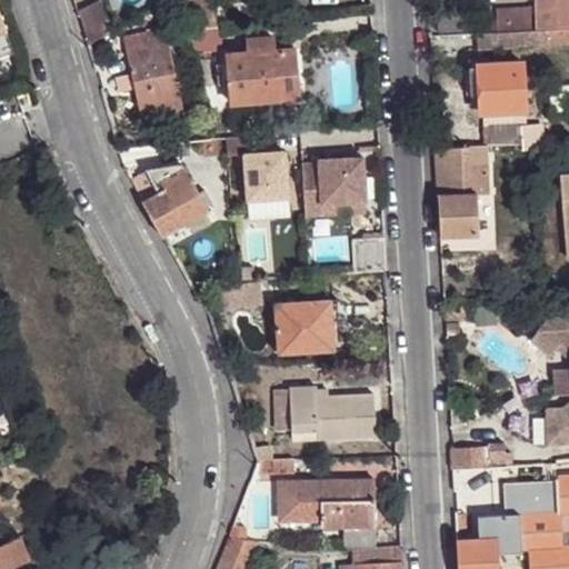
[(97,0),(78,9),(88,43),(113,30),(100,0),(97,0)]
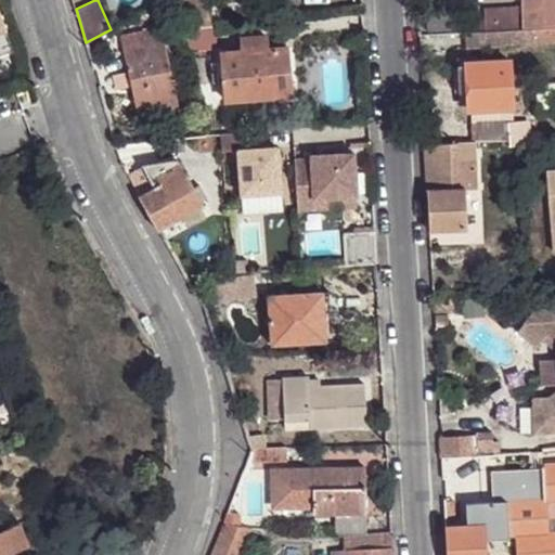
[(521,0),(524,29),(545,28),(543,0),(521,0)]
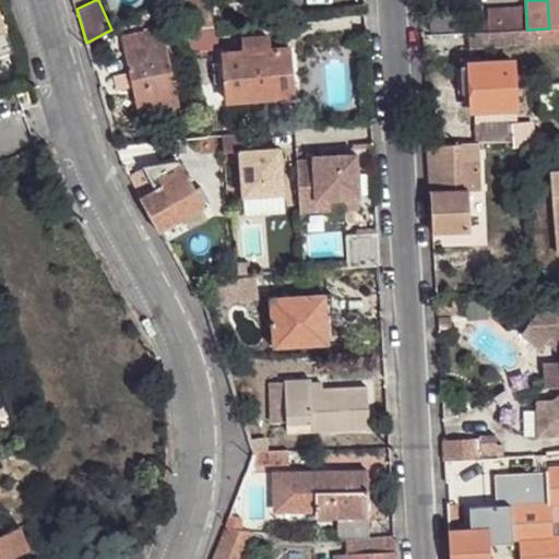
[(488,10),(490,32),(508,31),(523,30),(522,8),(488,10)]
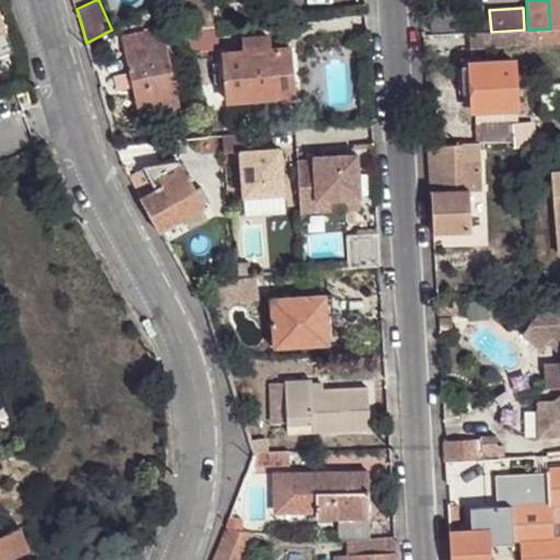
[(462,31),(461,12),(431,13),(432,32),(462,31)]
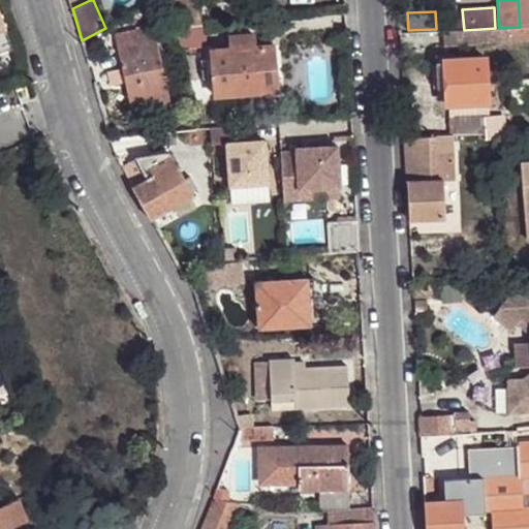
[(0,43),(10,40),(0,12),(0,43)]
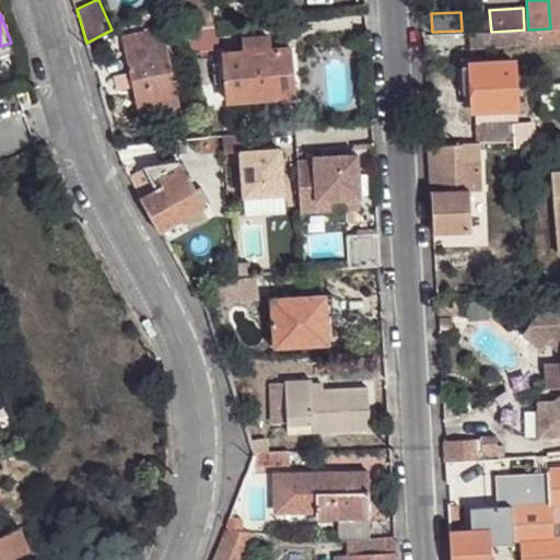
[(468,23),(468,34),(470,34),(485,33),(483,23),(468,23)]
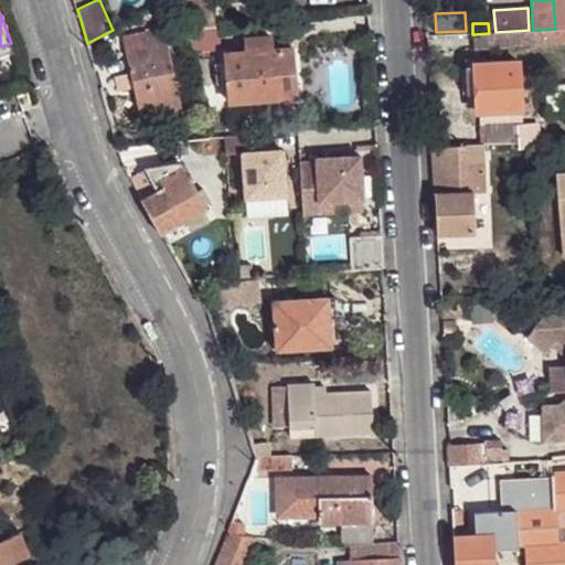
[(224,48),(223,25),(214,27),(191,30),(195,50),(224,48)]
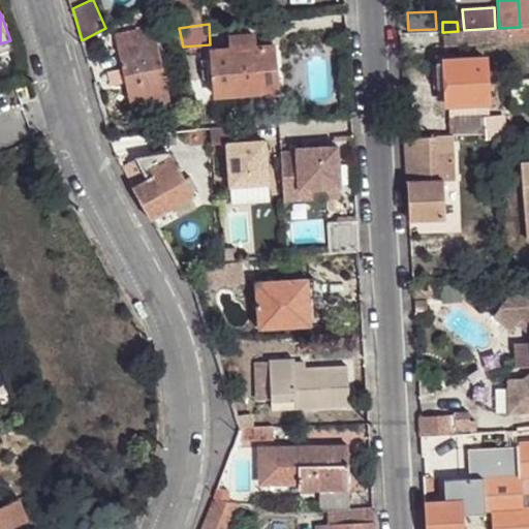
[(116,34),(130,100),(169,93),(155,26),(116,34)]
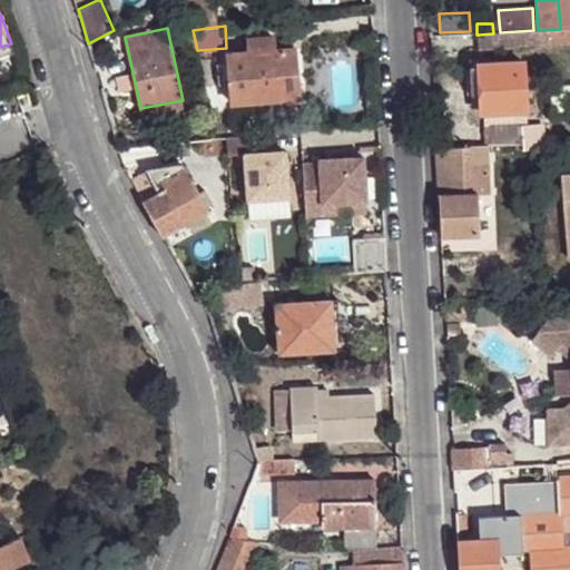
[(538,30),(537,30),(537,33),(538,45),(569,42),(569,28),(560,29),(538,30)]
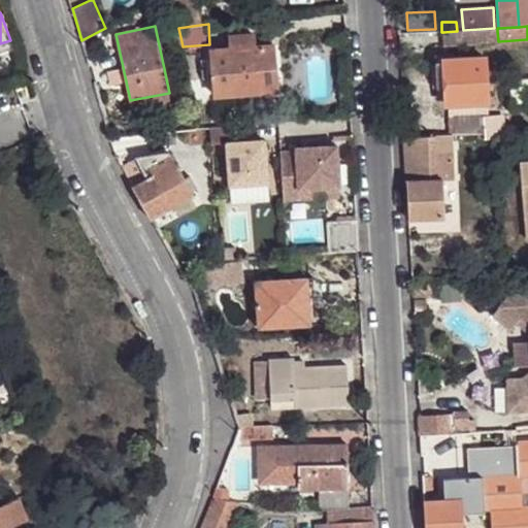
[(457,31),(443,32),(443,46),(480,44),(481,43),(480,32),(480,29),(463,30),(457,31)]
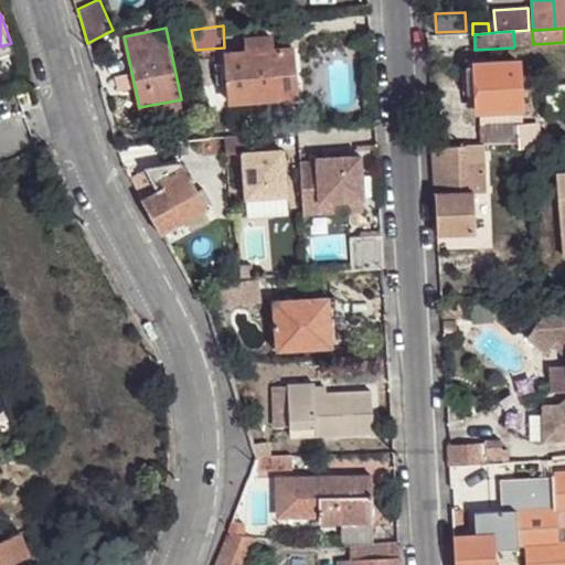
[(246,53),(225,55),(226,65),(222,65),(222,77),(227,76),(230,104),(281,98),(281,91),(280,75),(287,75),(286,74),(294,74),(291,48),(272,51),(270,35),(245,39),(246,53)]
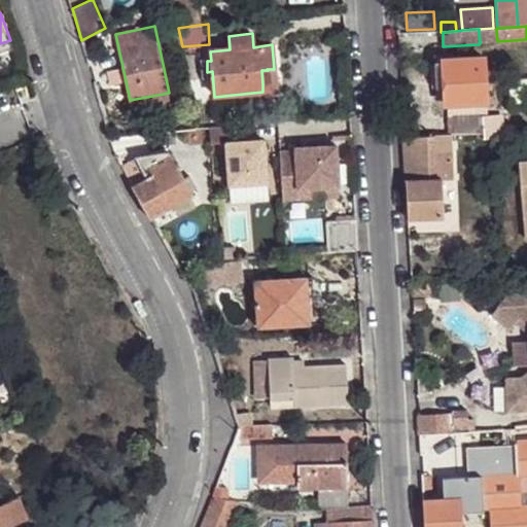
[(444,61),(469,60),(468,53),(433,55),(436,89),(445,88),(444,61)]
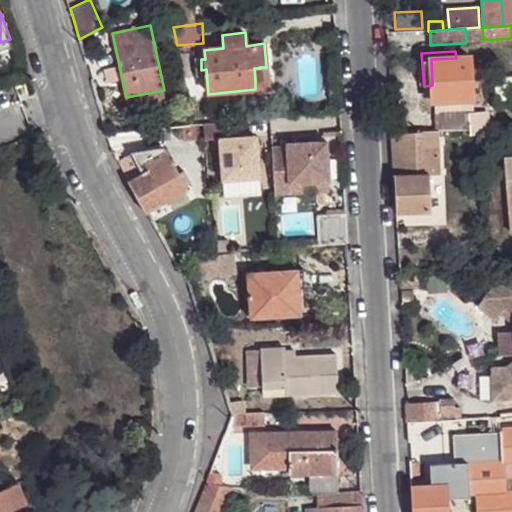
[(471,58),(456,58),(431,59),(432,85),(433,102),(473,100),(471,58)]
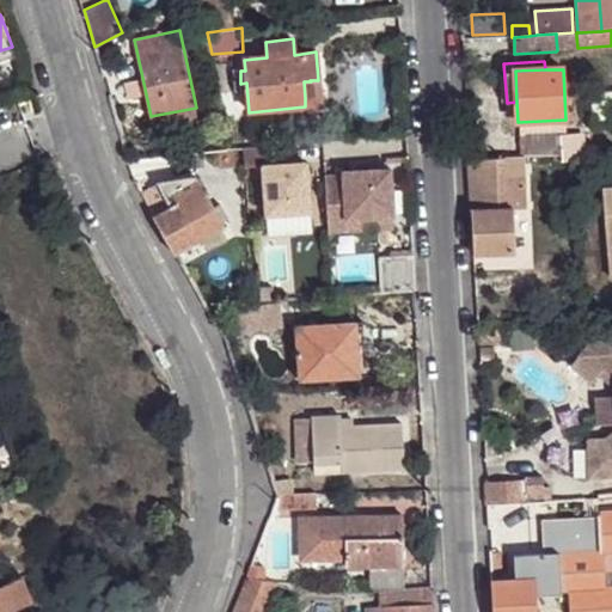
[(196,108),(151,116),(154,130),(200,122),(196,108)]
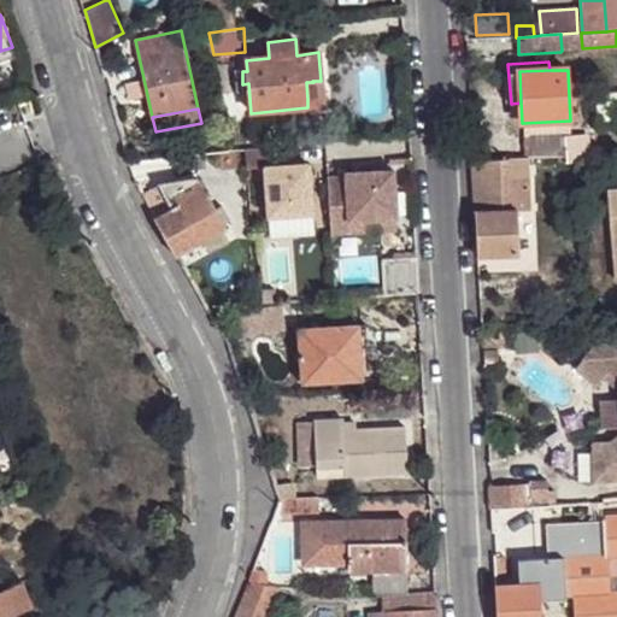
[(554,147),(556,157),(566,157),(568,163),(576,163),(597,162),(594,150),(588,151),(587,137),(587,136),(564,140),(564,147),(554,147)]
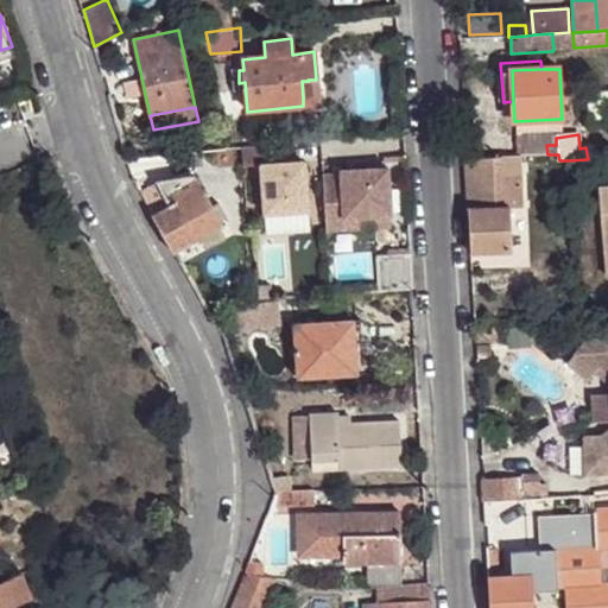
[(588,159),(605,158),(603,134),(578,135),(580,149),(586,147),(588,159)]
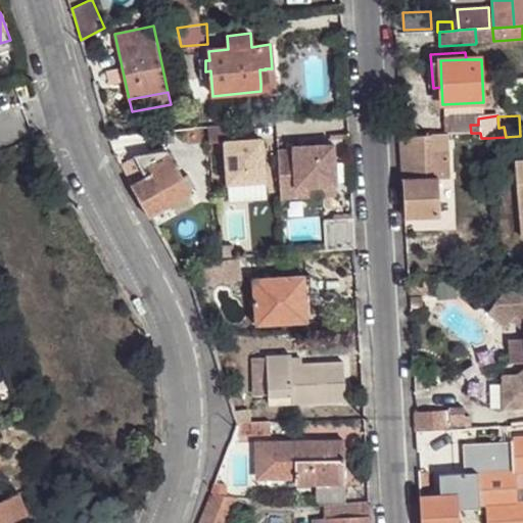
[(450,119),(450,134),(471,133),(470,125),(470,117),(450,119)]
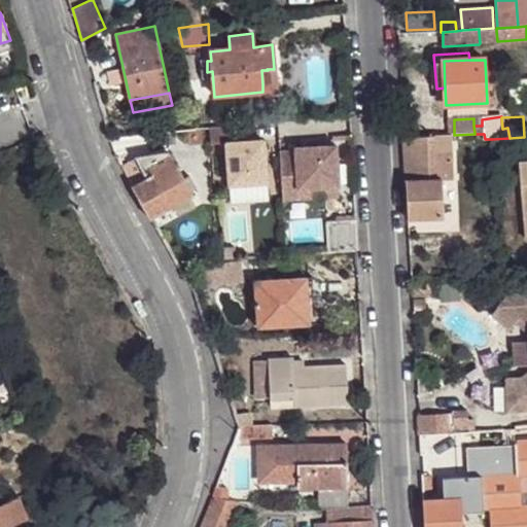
[(241,125),(210,127),(211,143),(225,142),(229,184),(267,182),(265,139),(242,141),(241,125)]
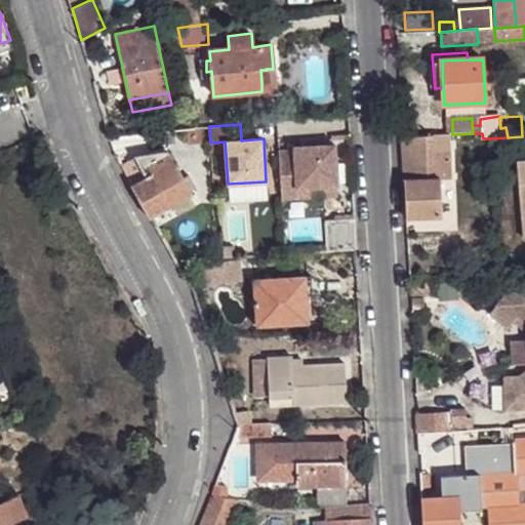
[(402,136),(404,167),(427,166),(425,135),(402,136)]
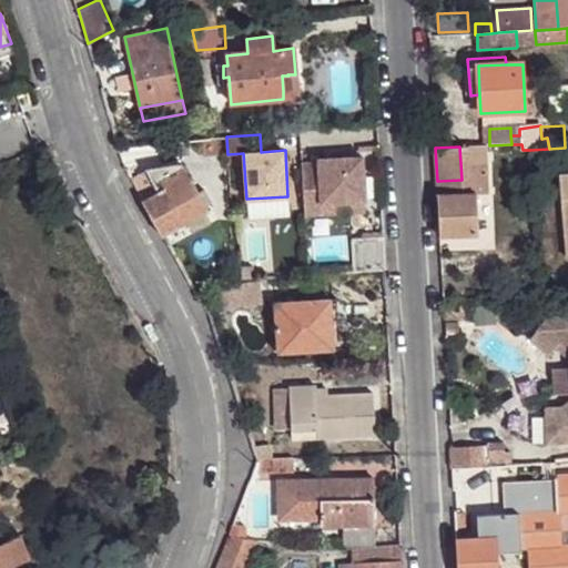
[(474,146),(459,146),(462,180),(473,180),(474,193),(477,192),(475,163),(474,146)]
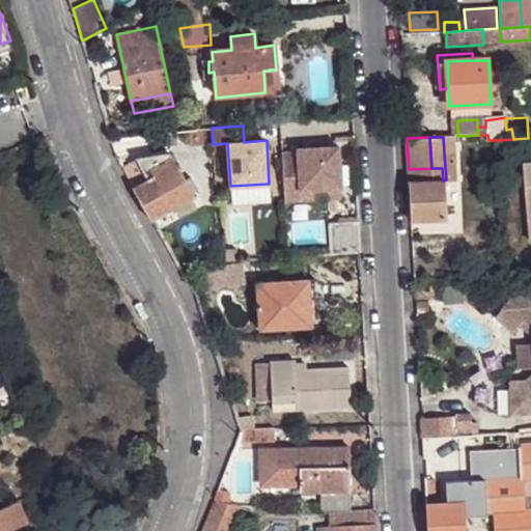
[(113,149),(122,165),(135,158),(127,143),(113,149)]
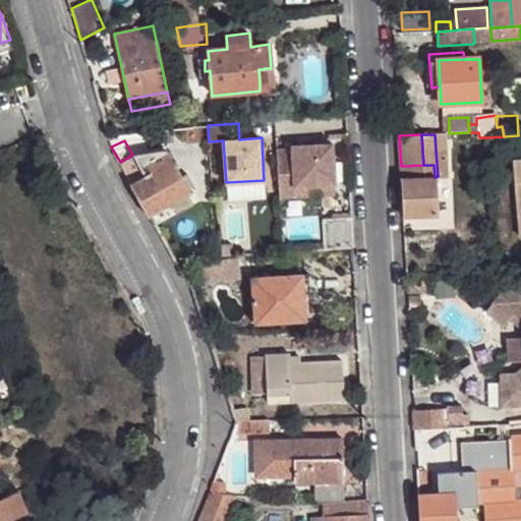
[(292,149),(277,149),(280,197),(295,196),(295,186),(335,183),(333,142),(292,146),(292,149)]
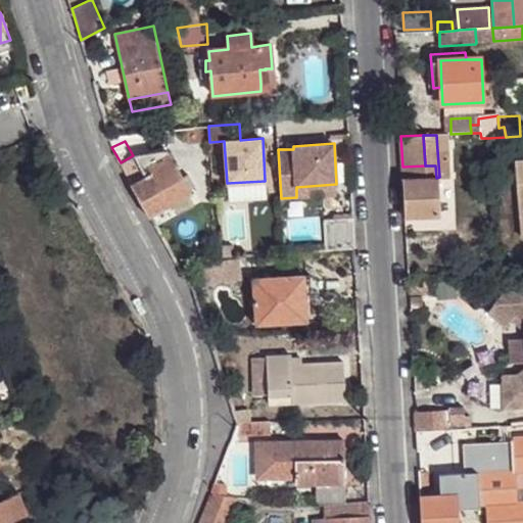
[(437,150),(439,177),(452,177),(450,149),(437,150)]
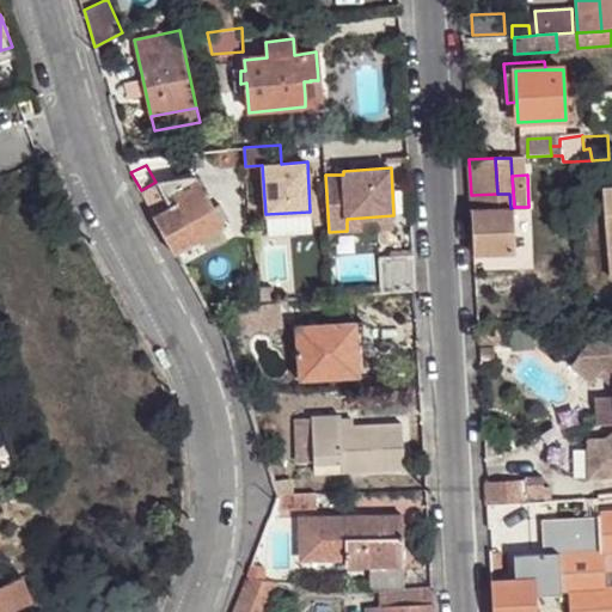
[(173,195),(199,181),(196,176),(159,181),(172,206),(177,202),(173,195)]
